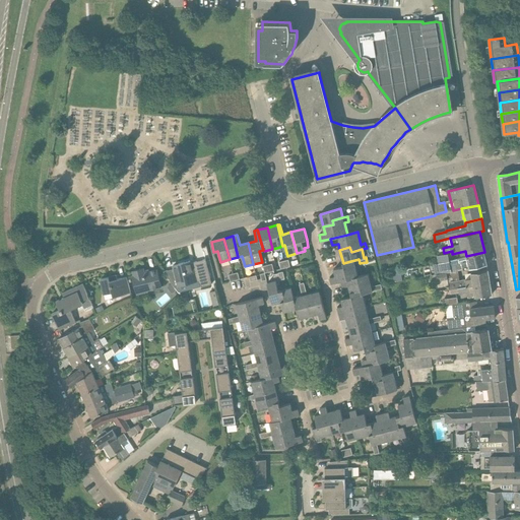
[(468,269),(486,265),(488,264),(484,252),(466,256),(467,261),(451,265),(450,263),(435,266),(436,275),(458,271),(468,269)]
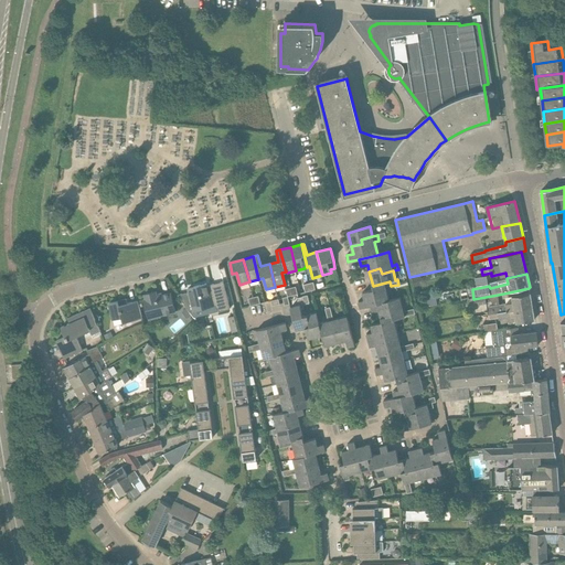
[(476,287),(488,285),(487,277),(475,279),(476,287)]
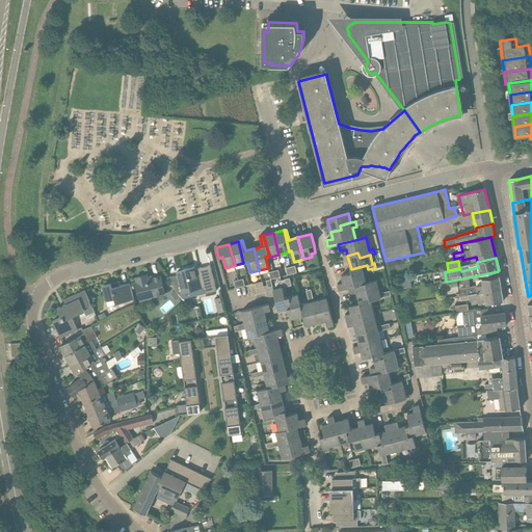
[(338,284),(339,290),(367,283),(363,271),(368,269),(367,265),(351,269),(351,273),(342,275),(343,283),(338,284)]
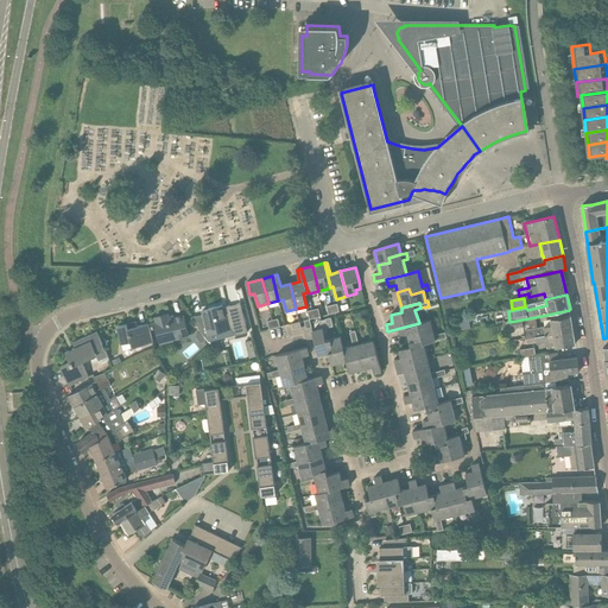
[(241,320),(232,321),(229,312),(225,314),(223,305),(202,311),(207,330),(217,328),(219,333),(234,329),(242,327),(241,320)]
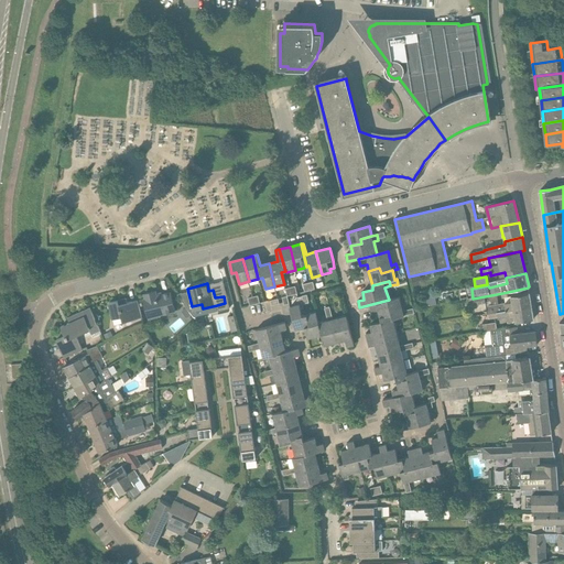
[(175,312),(174,306),(171,293),(156,297),(155,292),(144,295),(145,300),(144,301),(148,313),(149,321),(161,317),(161,316),(175,312)]
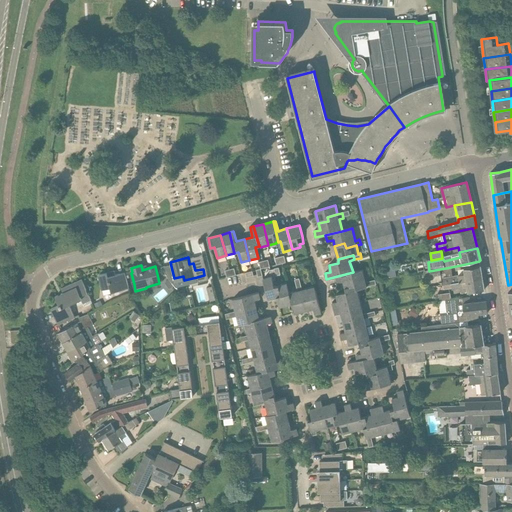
[(481,266),(464,269),(464,274),(453,276),(451,267),(429,271),(422,273),(423,278),(431,277),(441,275),(443,285),(483,278),(481,266)]
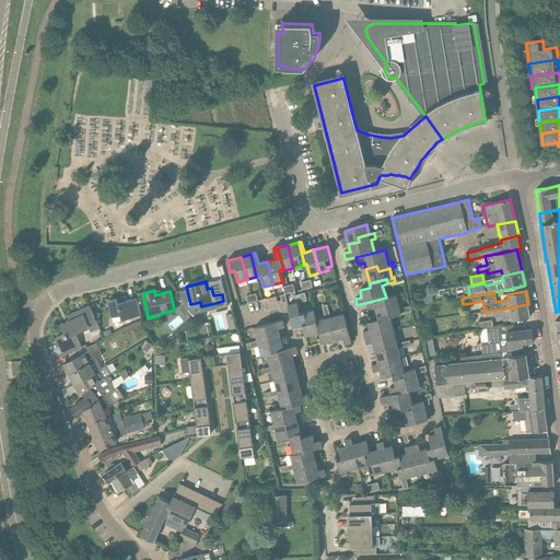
[(378,319),(391,317),(401,315),(401,314),(412,312),(410,306),(400,308),(397,295),(386,298),(368,303),(370,310),(376,308),(378,319)]
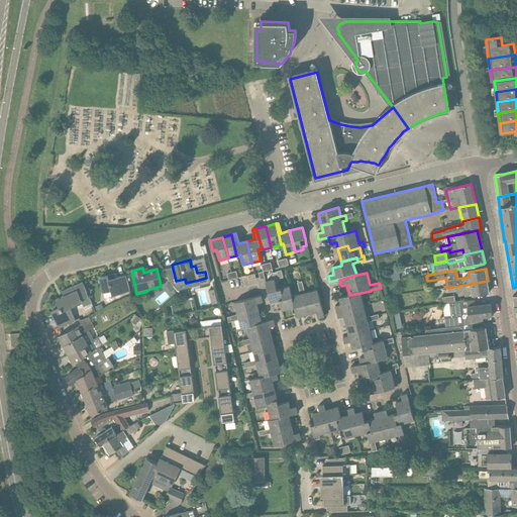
[(116,275),(109,276),(100,278),(104,293),(112,291),(113,296),(130,291),(127,276),(116,278),(116,275)]
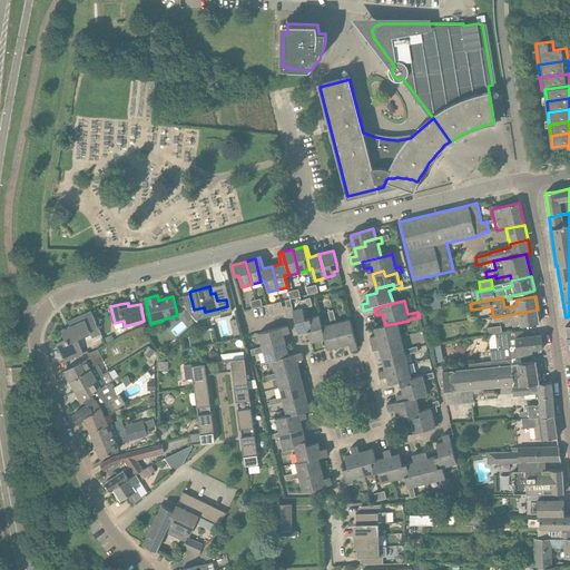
[(298,334),(308,331),(313,330),(310,318),(306,320),(303,308),(293,311),(296,322),(298,334)]
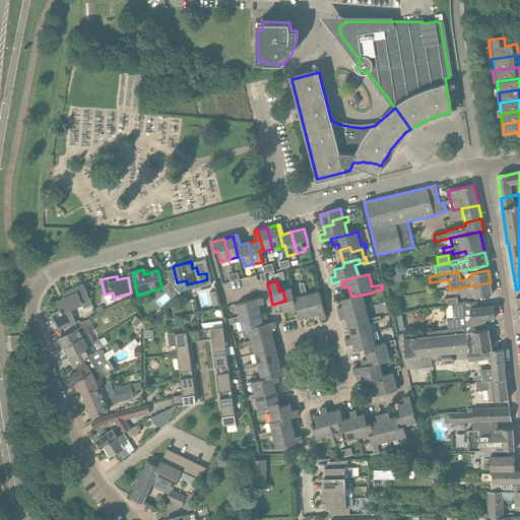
[(475,298),(493,295),(491,282),(450,289),(451,295),(459,294),(459,295),(474,293),(475,298)]
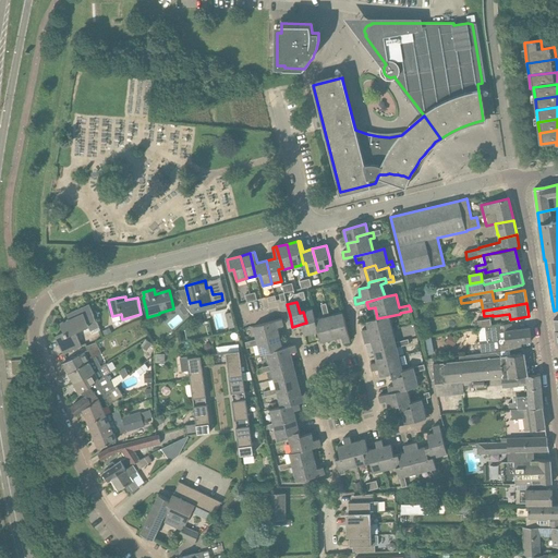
[(91,328),(98,325),(89,305),(68,315),(70,319),(61,323),(65,332),(56,337),(64,354),(82,347),(73,327),(87,320),(91,328)]
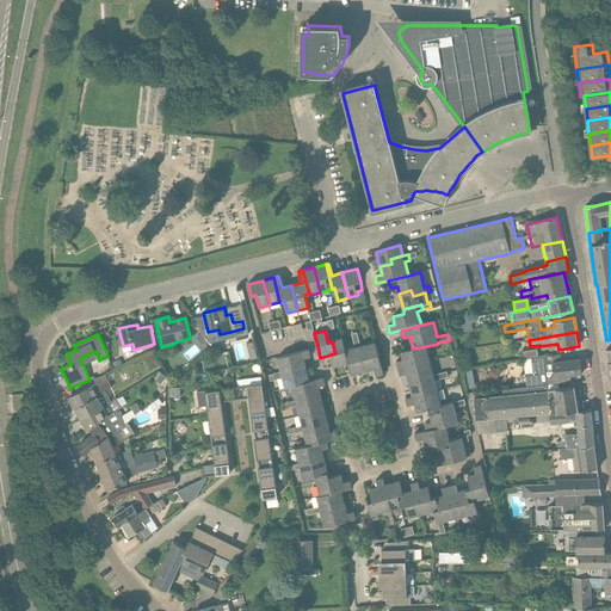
[(333,368),(349,363),(346,351),(343,338),(332,341),(335,353),(331,355),(333,368)]
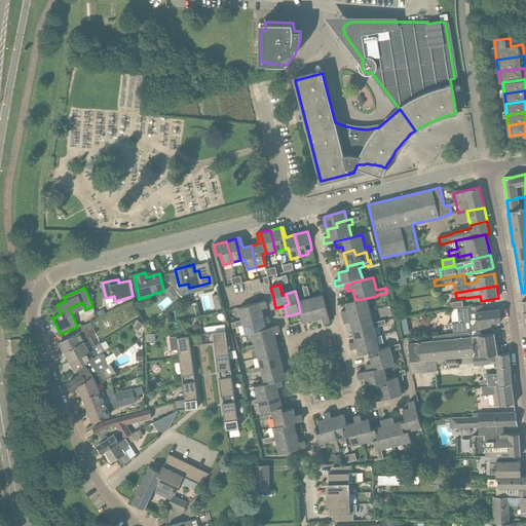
[(312,309),(315,320),(323,317),(324,324),(331,322),(324,295),(310,298),(306,300),(308,310),(312,309)]
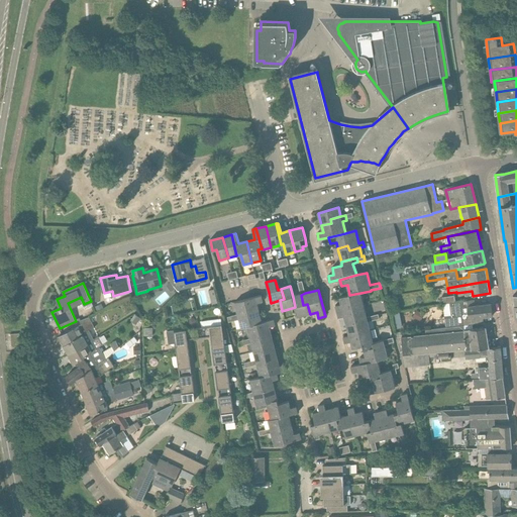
[(337,312),(365,305),(360,293),(349,295),(339,298),(341,304),(335,306),(337,312)]
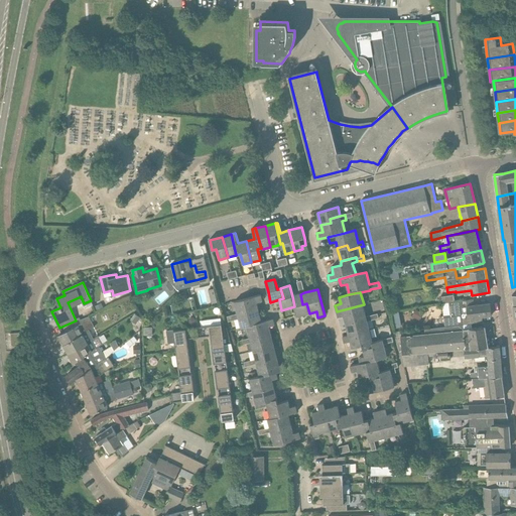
[(309,313),(306,303),(302,304),(300,294),(292,296),(294,306),(297,316),(309,313)]
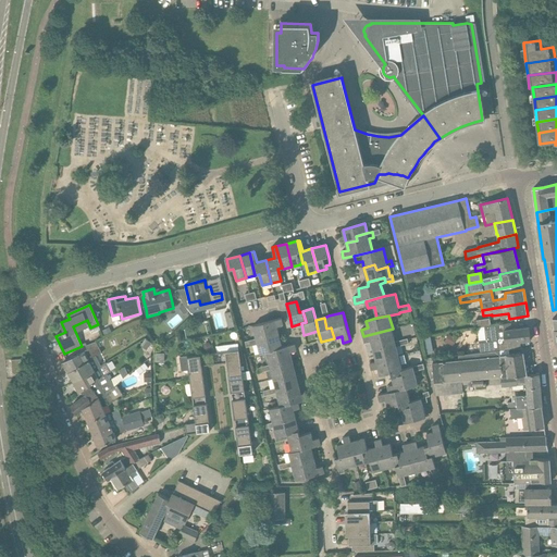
[(256,338),(251,341),(252,346),(258,345),(269,342),(268,337),(279,334),(276,327),(283,325),(282,319),(252,326),(256,338)]
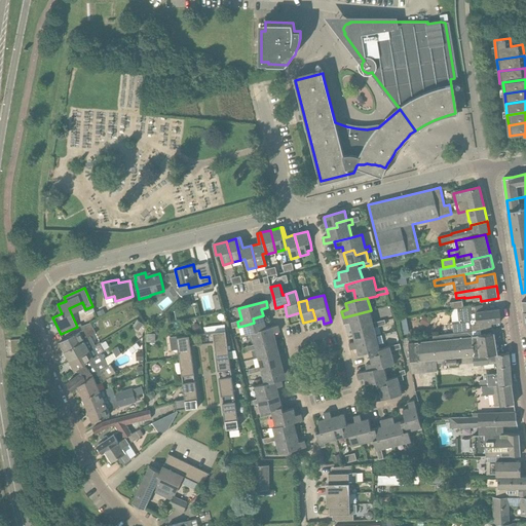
[(458,309),(463,308),(462,301),(449,303),(450,310),(458,309)]
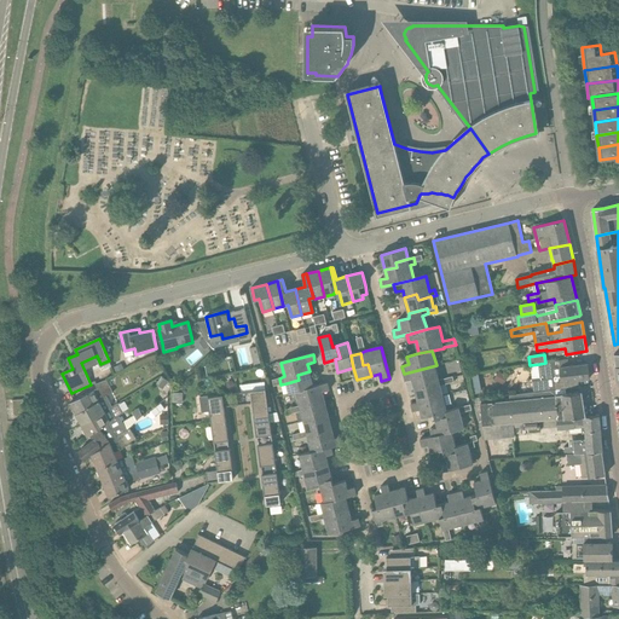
[(560,362),(554,362),(545,363),(539,364),(542,379),(533,380),(534,392),(566,388),(579,387),(579,381),(590,379),(588,364),(570,366),(568,359),(560,360),(560,362)]
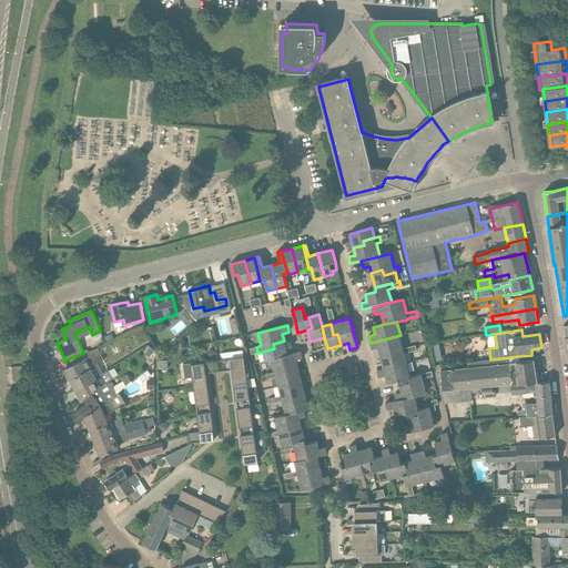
[(405,354),(409,353),(408,347),(404,348),(401,335),(371,343),(372,350),(378,348),(381,355),(392,352),(393,357),(405,354)]
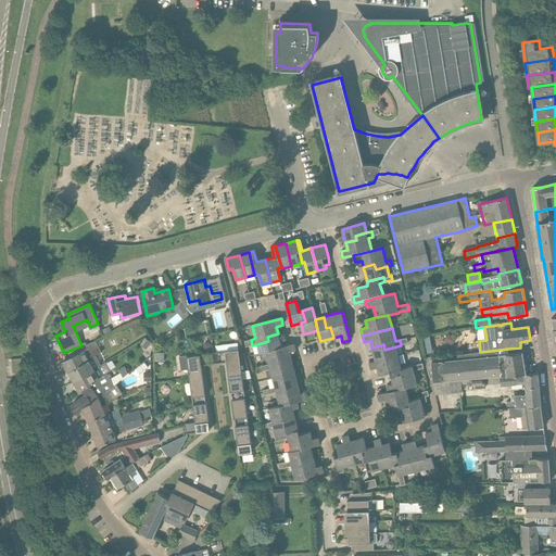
[(267,337),(268,341),(257,344),(260,353),(265,351),(281,346),(278,333),(267,337)]
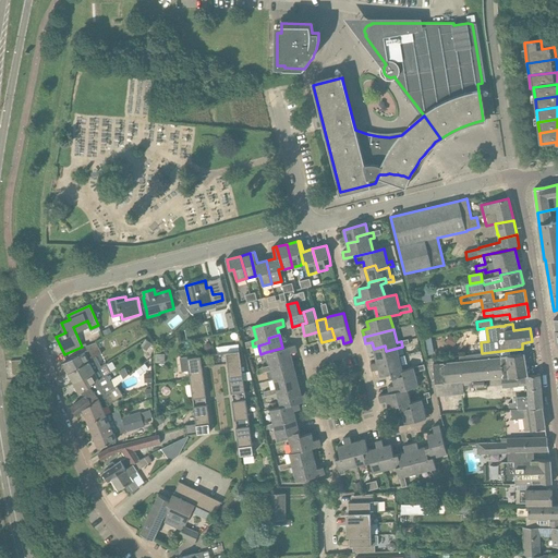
[(87,351),(92,359),(102,354),(96,342),(85,348),(87,351)]
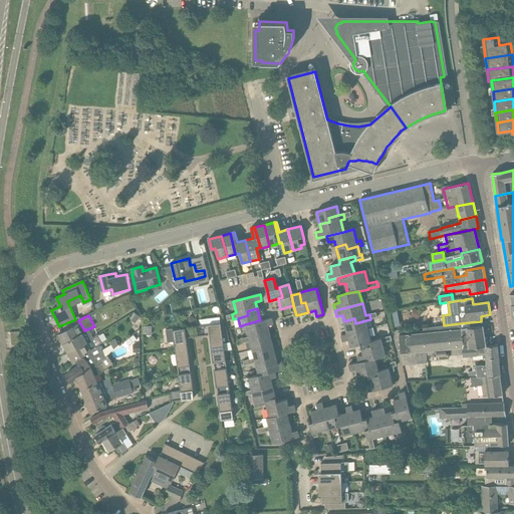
[(248,337),(244,338),(245,343),(250,342),(260,339),(259,334),(269,332),(268,325),(273,324),(272,317),(260,320),(245,324),(248,337)]
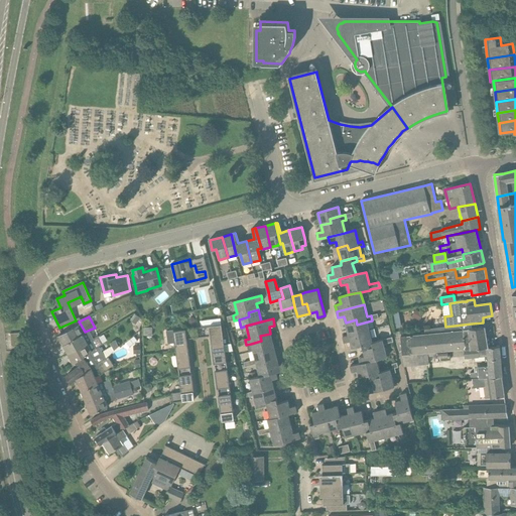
[(370,330),(368,321),(357,325),(356,319),(346,323),(349,335),(370,330)]
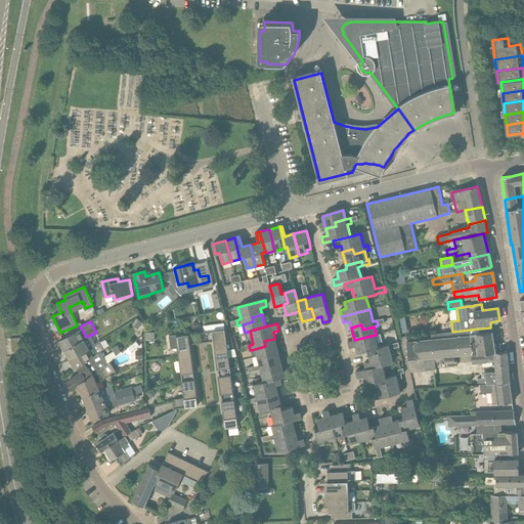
[(59,341),(64,351),(84,339),(84,338),(86,337),(82,330),(59,341)]
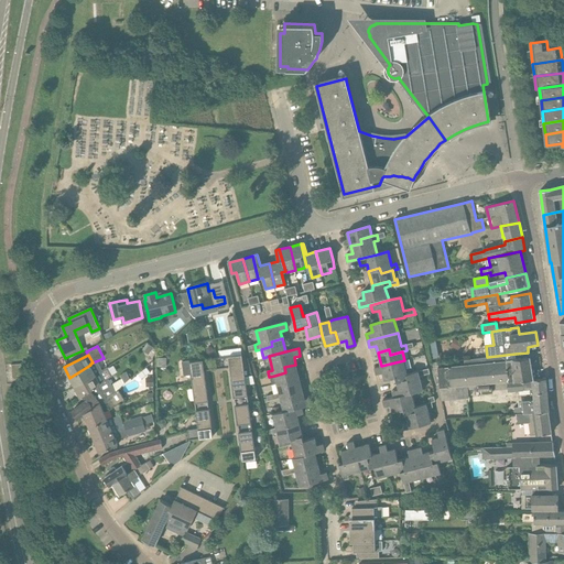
[(231,379),(247,377),(243,355),(216,358),(218,369),(230,367),(231,378),(231,379)]
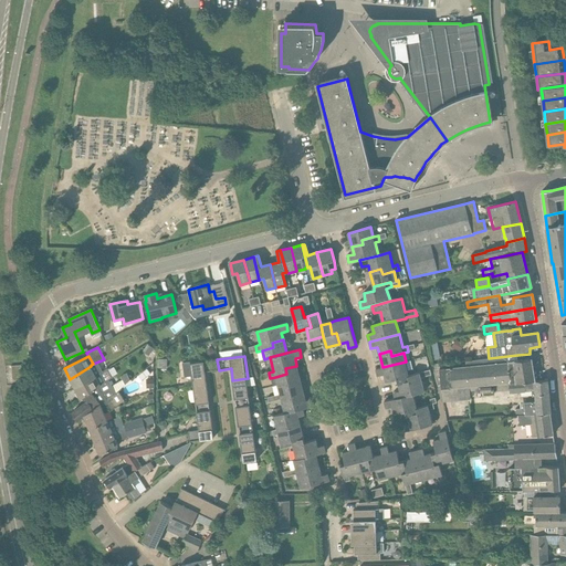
[(192,385),(206,384),(205,373),(219,370),(217,359),(190,364),(192,385)]
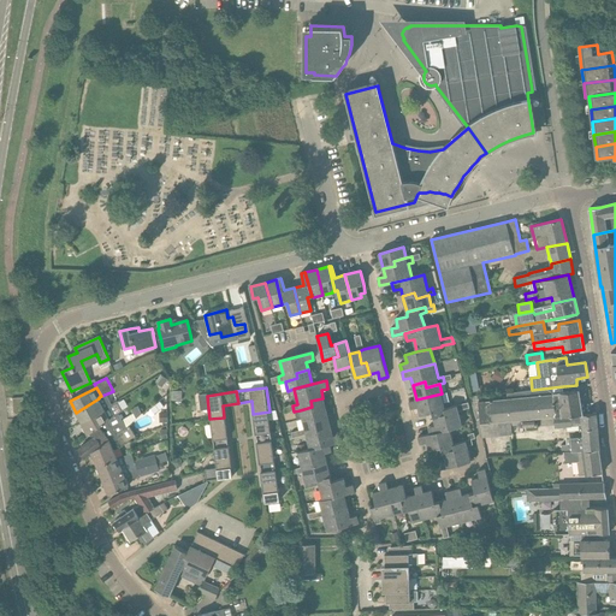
[(556,418),(584,415),(579,391),(558,392),(554,394),(554,398),(555,404),(556,418)]
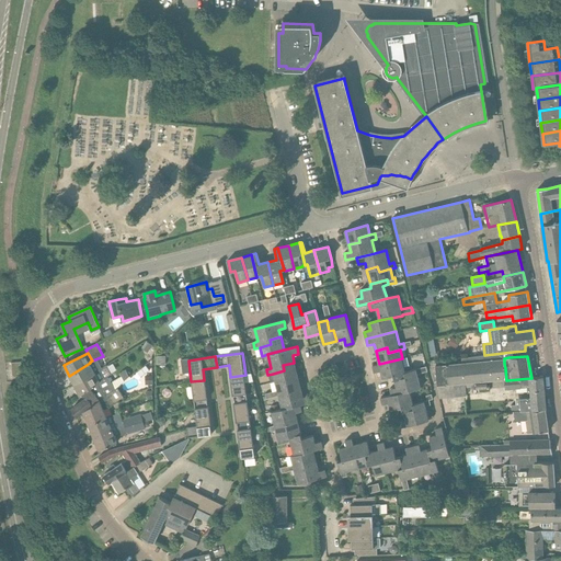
[(396,380),(418,375),(416,369),(405,373),(402,358),(379,364),(373,366),(375,373),(381,371),(382,378),(393,376),(396,380)]
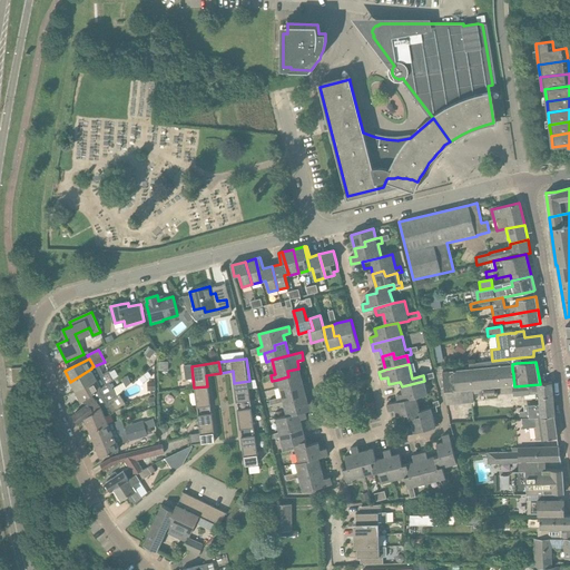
[(497,387),(513,386),(514,386),(513,374),(512,369),(512,364),(455,370),(455,371),(443,372),(444,392),(445,392),(452,392),(459,391),(467,391),(473,390),(497,387)]
